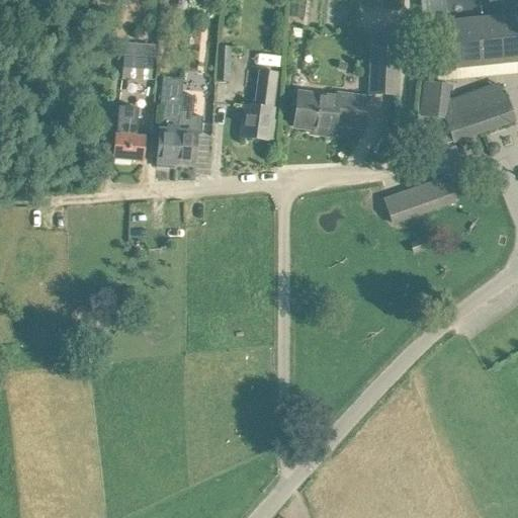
[(446,19),(443,0),(423,0),(430,68),(517,59),(517,52),(514,13),(446,19)]
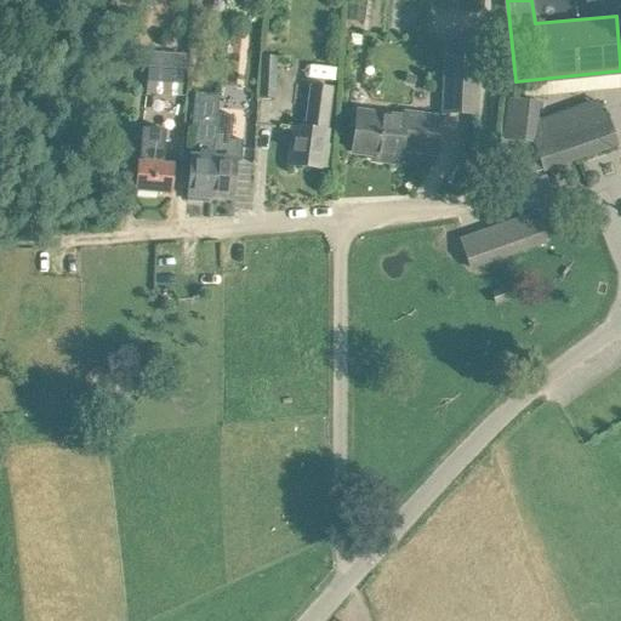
[(478,39),(445,38),(443,112),(474,113),(478,39)]
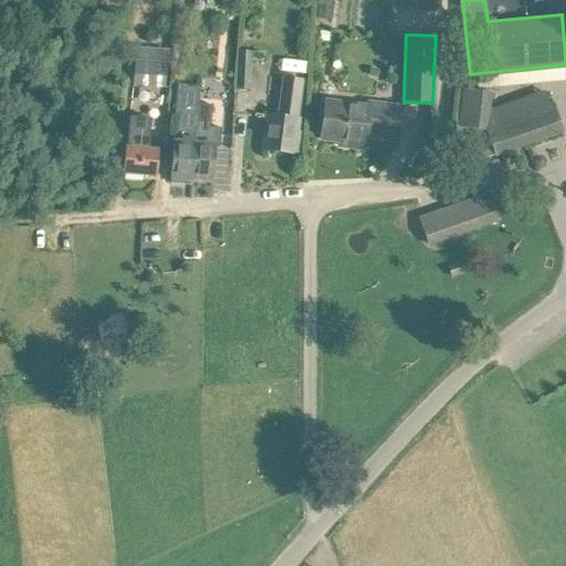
[(168,62),(169,49),(129,46),(128,59),(168,62)]
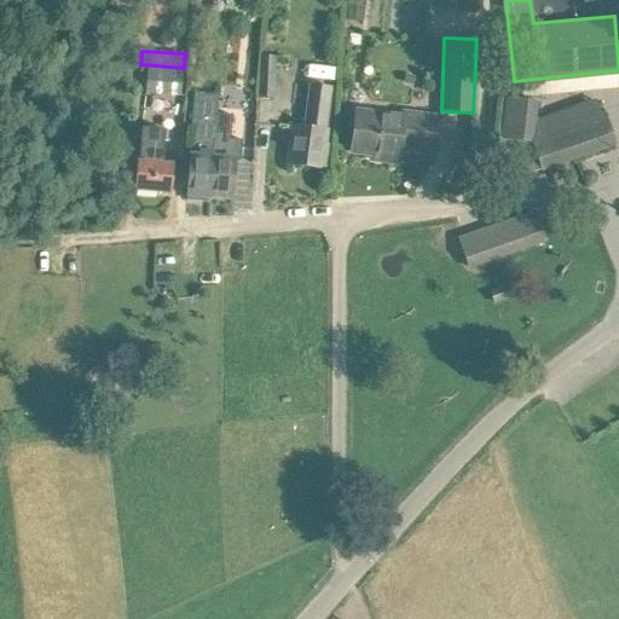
[(273,53),(261,53),(260,92),(273,93),(273,53)]
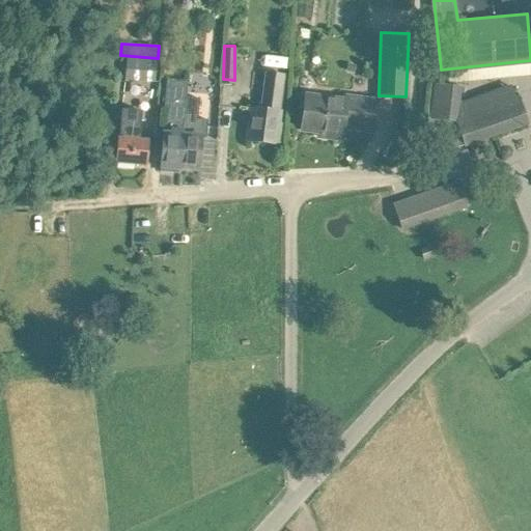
[(127,59),(124,80),(154,82),(156,61),(127,59)]
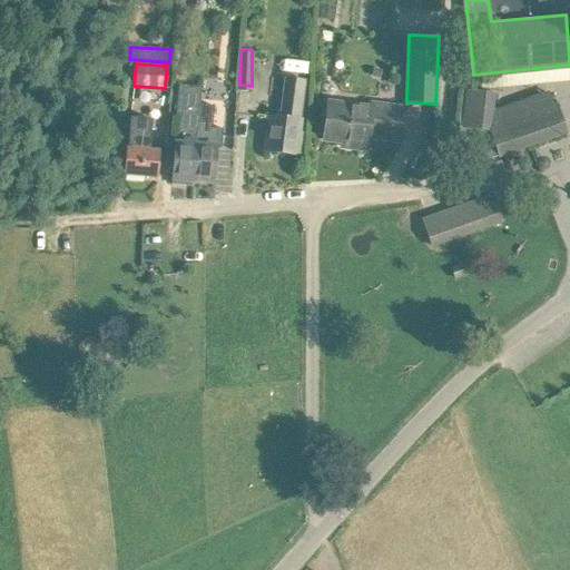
[(267,128),(265,150),(295,155),(295,153),(301,154),(303,134),(298,133),(300,120),(298,120),(304,81),(285,79),(281,119),(268,118),(267,128)]
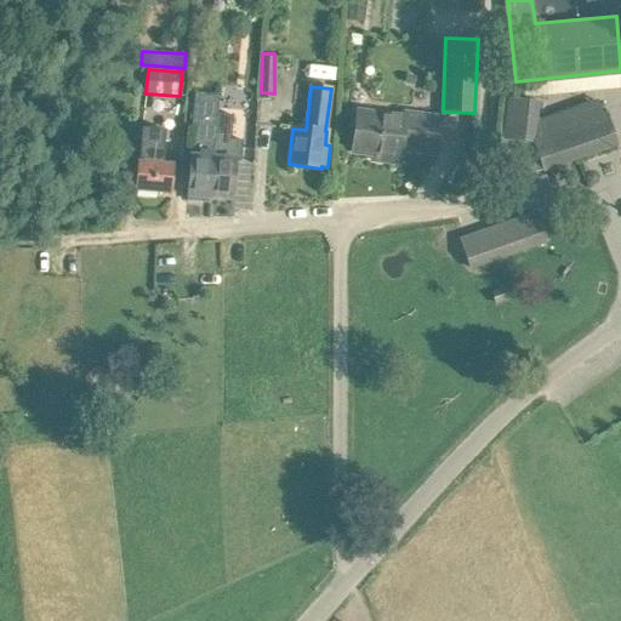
[(215,130),(218,97),(194,95),(191,127),(195,127),(215,130)]
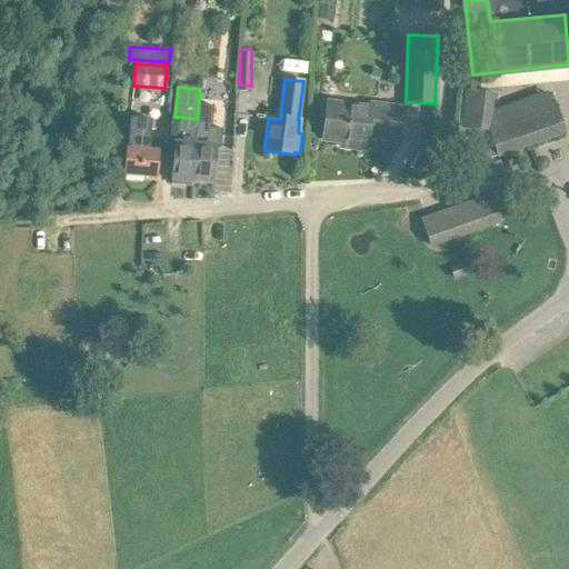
[(197,119),(191,180),(191,181),(212,182),(215,147),(209,146),(212,106),(199,105),(200,89),(197,119)]
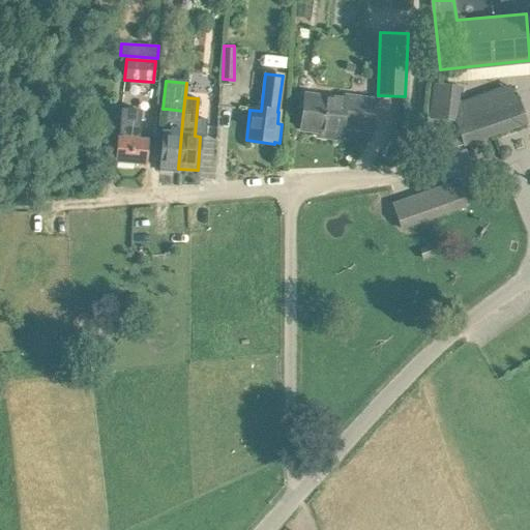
[(433,86),(430,119),(425,158),(525,123),(516,97),(512,98),(508,86),(462,102),(457,102),(459,88),(433,86)]
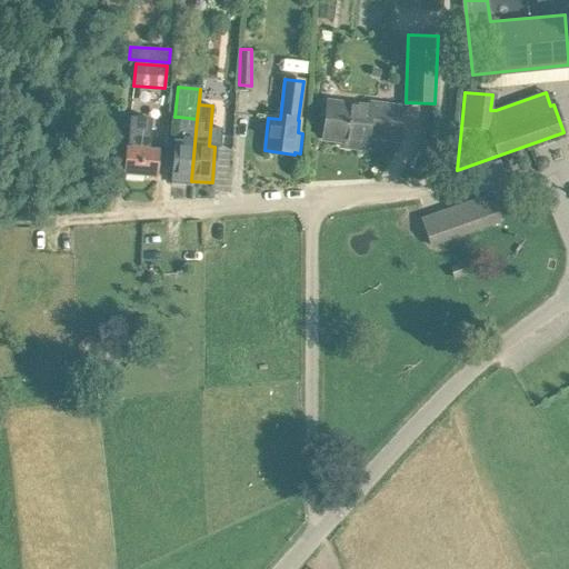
[(328,102),(326,117),(322,139),(341,141),(340,146),(365,149),(367,133),(373,135),(372,138),(399,141),(403,108),(376,103),(375,109),(328,102)]
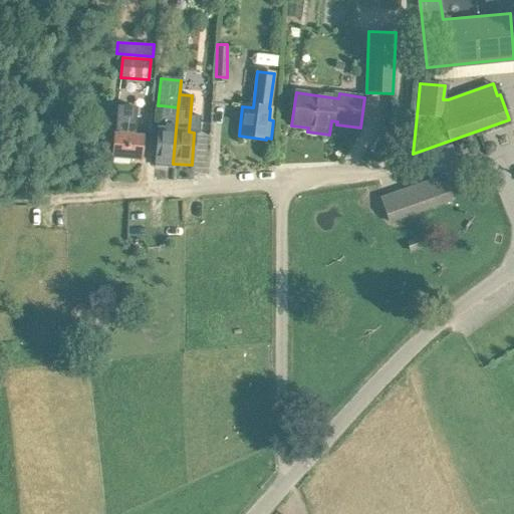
[(155,162),(173,163),(178,107),(162,105),(160,129),(157,129),(155,162)]
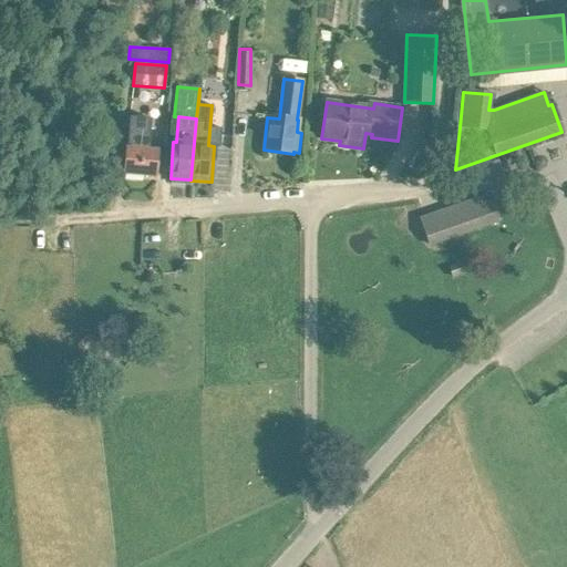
[(124,150),(124,152),(122,174),(155,177),(157,152),(147,152),(151,120),(130,119),(126,150),(124,150)]
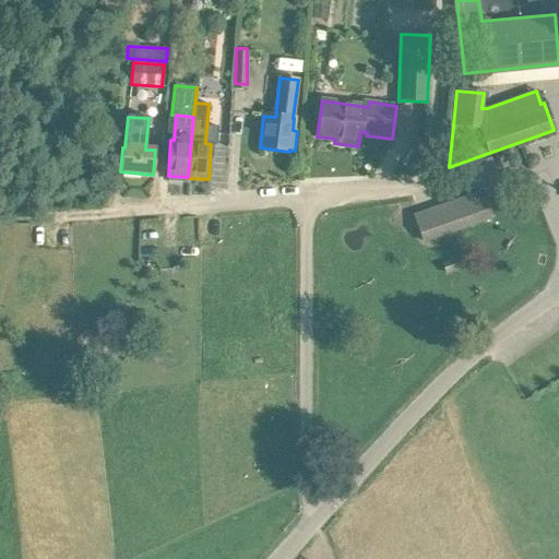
[(483,191),(414,215),(424,241),(491,217),(483,191)]
